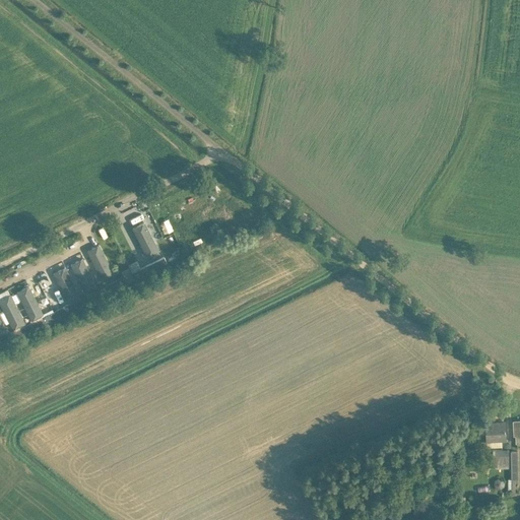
[(144,221),(132,228),(146,255),(157,250),(144,221)]
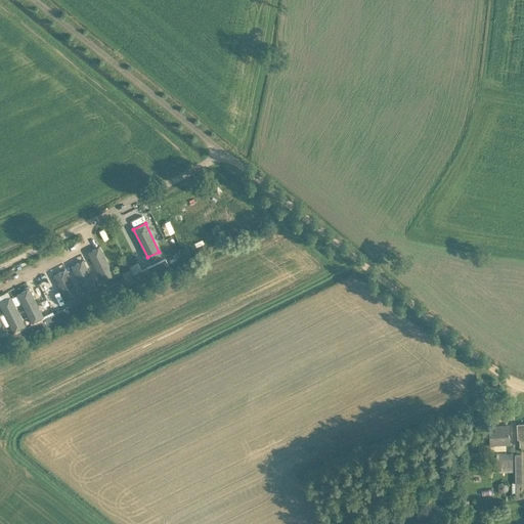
[(99,247),(88,253),(102,280),(114,274),(99,247)]
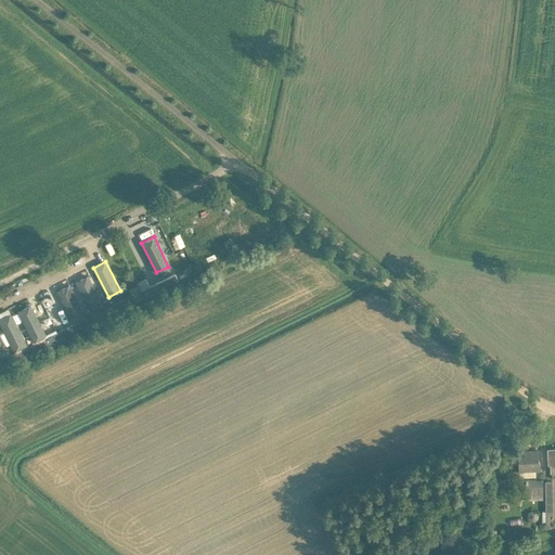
[(159,281),(143,288),(147,297),(163,288),(162,287),(178,279),(175,273),(159,281)]
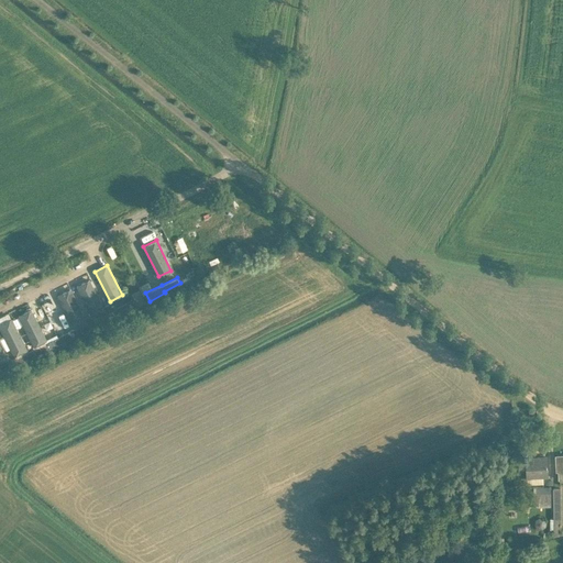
[(88,280),(76,286),(91,317),(103,310),(88,280)]
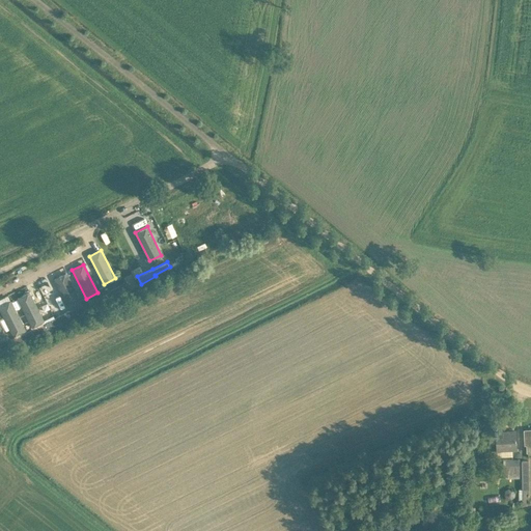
[(25,276),(35,272),(34,267),(23,271),(25,276)]
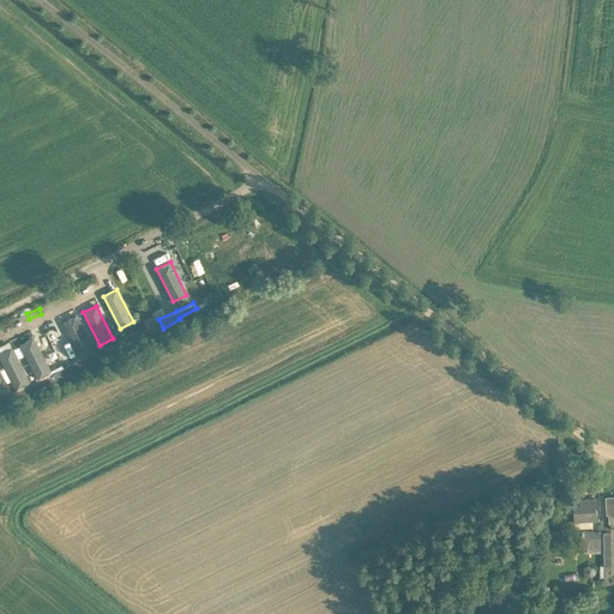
[(76,315),(62,323),(79,355),(80,355),(92,349),(76,315)]
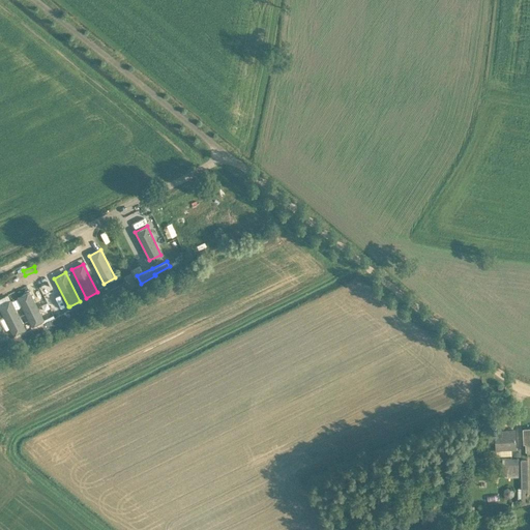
[(48,316),(61,310),(45,276),(32,283),(48,316)]
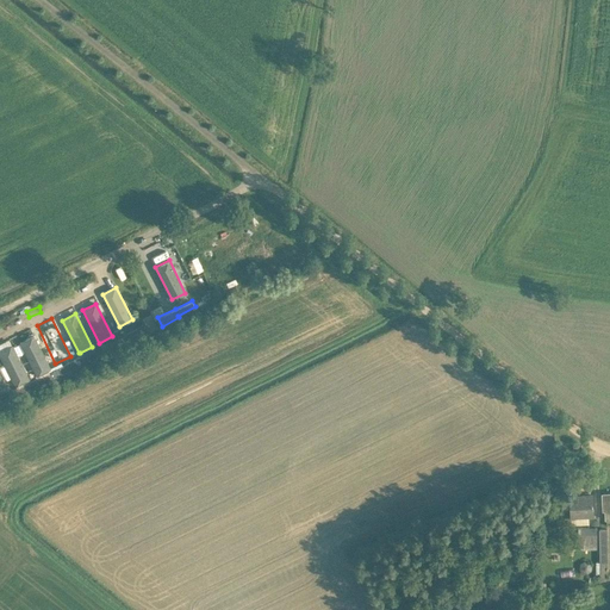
[(144,319),(136,324),(137,327),(141,334),(149,329),(144,319)]
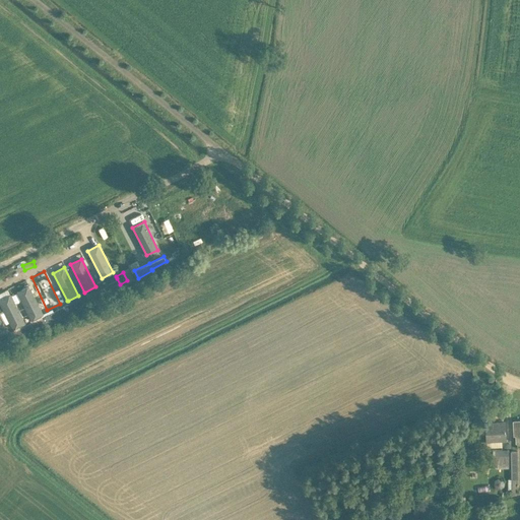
[(117,278),(105,284),(108,290),(120,284),(117,278)]
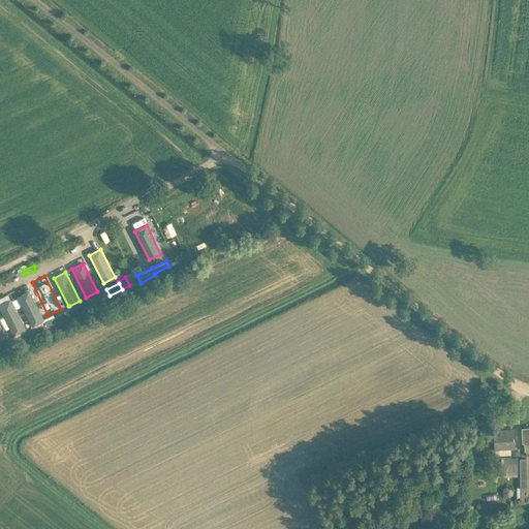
[(103,284),(97,287),(100,293),(102,299),(110,296),(106,289),(103,284)]
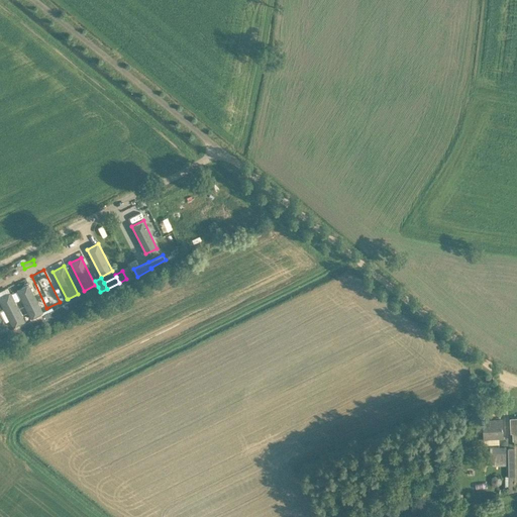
[(27,284),(16,290),(30,317),(41,312),(27,284)]
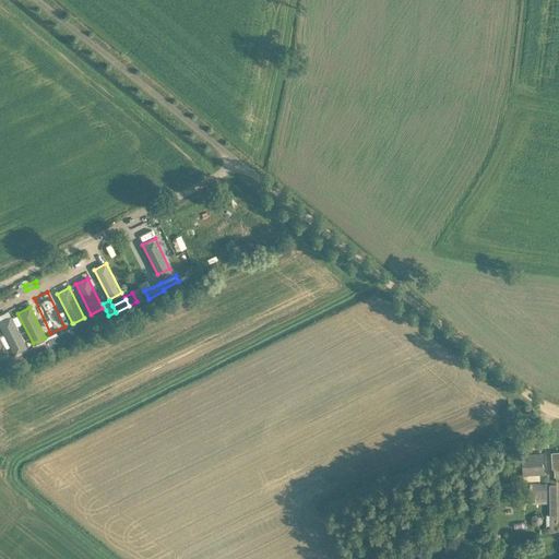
[(106,310),(92,317),(95,322),(108,316),(106,310)]
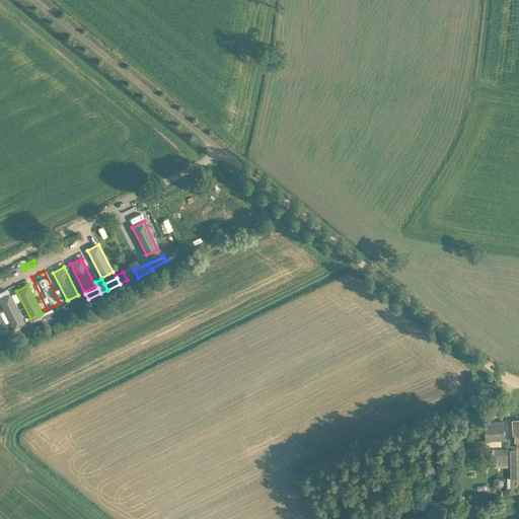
[(9,294),(0,299),(0,303),(12,327),(23,322),(9,294)]
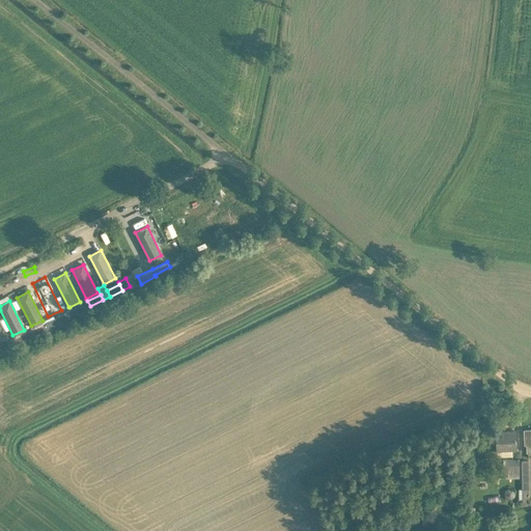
[(71,309),(70,310),(73,314),(74,314),(84,309),(80,302),(70,307),(71,309)]
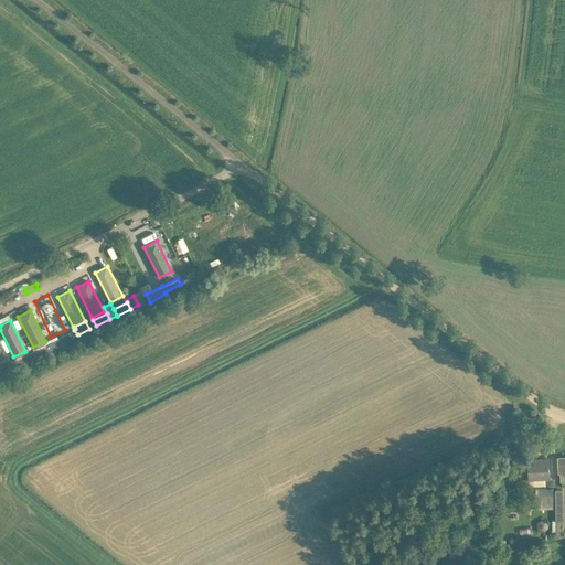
[(67,333),(51,341),(54,348),(67,340),(71,339),(71,338),(67,333)]
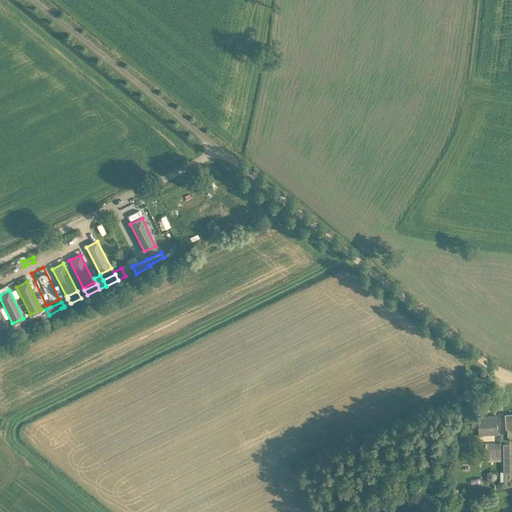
[(49,315),(39,319),(41,323),(51,319),(49,316),(52,315),(53,317),(63,312),(61,308),(49,315)]
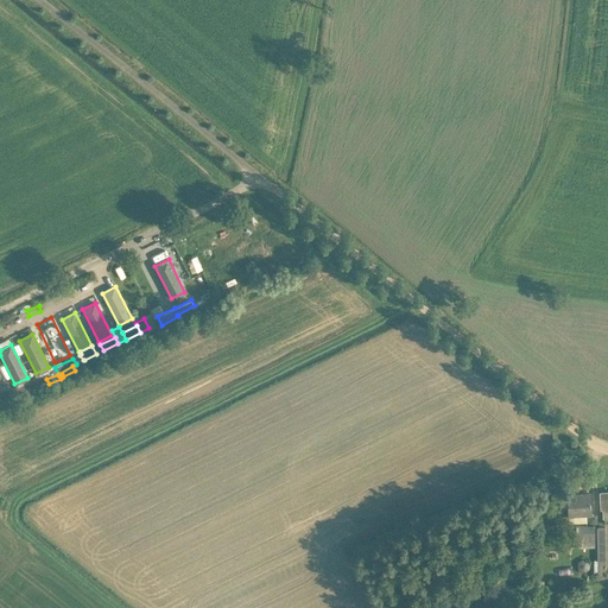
[(55,367),(37,377),(39,382),(46,379),(58,374),(55,367)]
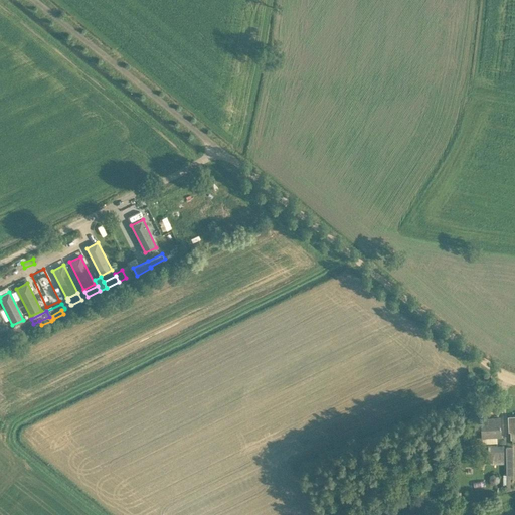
[(25,322),(10,329),(13,335),(28,327),(25,322)]
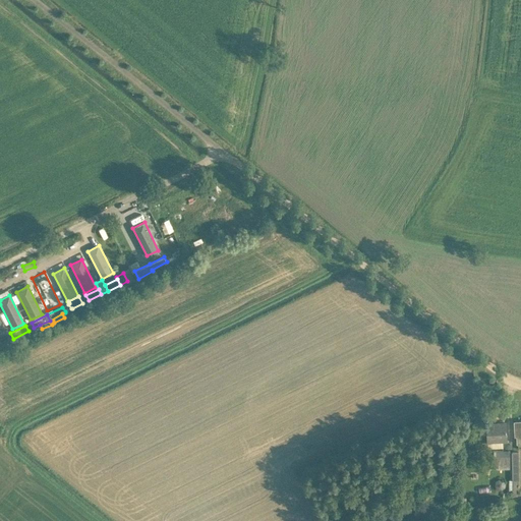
[(10,333),(0,338),(0,345),(13,339),(10,333)]
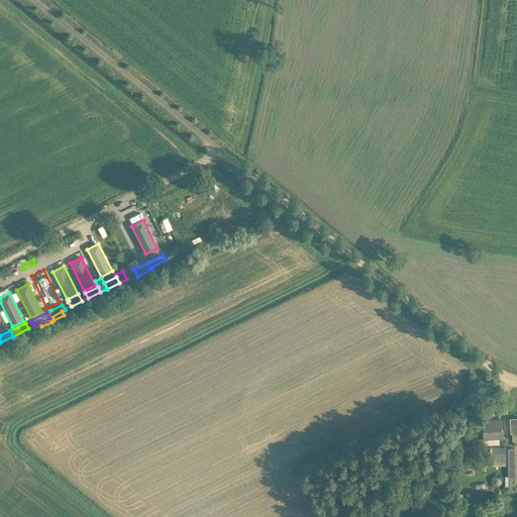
[(484,438),(471,438),(472,445),(484,444),(499,443),(498,437),(503,437),(502,429),(502,420),(483,420),(484,430),(484,438)]
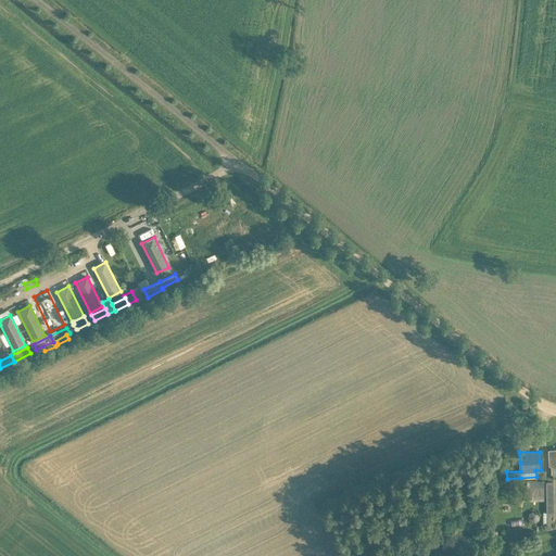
[(543,480),(526,481),(527,501),(543,501),(543,480)]
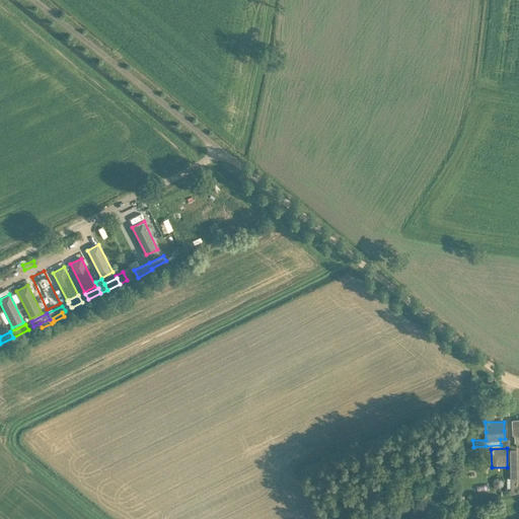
[(501,490),(501,494),(510,495),(510,493),(514,493),(514,478),(517,478),(516,450),(510,450),(510,477),(507,477),(507,491),(501,490)]
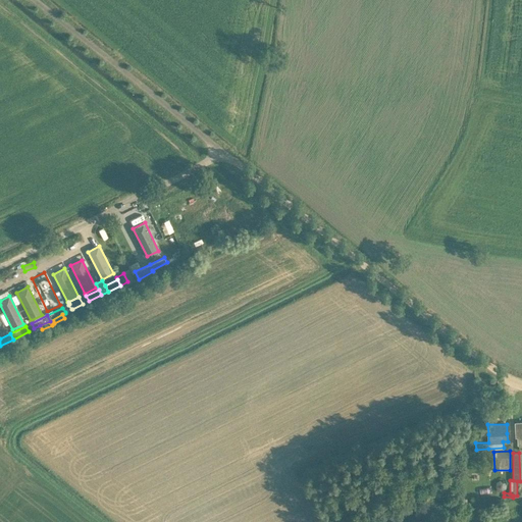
[(496,482),(496,486),(498,489),(502,490),(505,487),(506,483),(503,480),(499,479),(496,482)]
